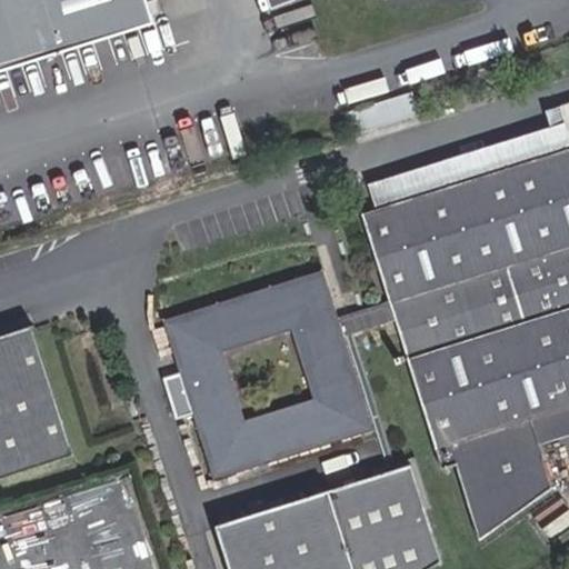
[(0,0),(0,72),(155,23),(147,0),(0,0)]
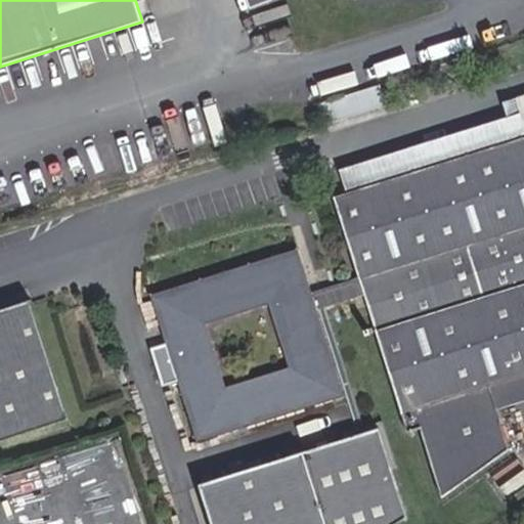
[(349,94),(323,106),(331,123),(357,111),(349,94)]
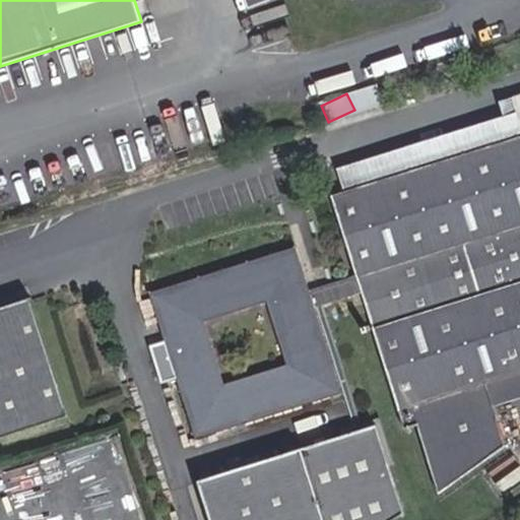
[(376,289),(363,294),(398,409),(404,427),(414,423),(437,493),(506,447),(493,405),(485,382),(519,371),(519,94),(512,98),(501,102),(505,116),(519,130),(519,136),(359,187),(331,196),(356,275),(371,271),(376,289)]
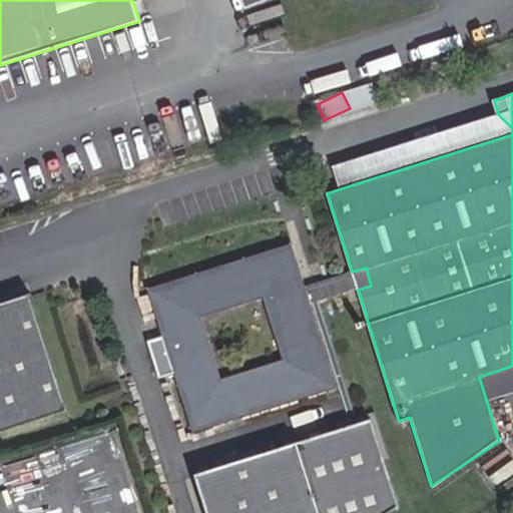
[(512,128),(498,114),(347,162),(354,184),(512,134),(512,128)]
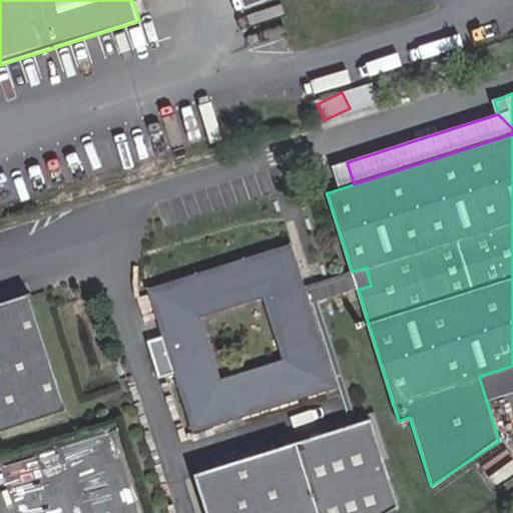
[(294,243),(148,289),(168,354),(174,373),(193,433),(339,387),(313,304),(309,305),(303,288),(308,286),(294,243)]
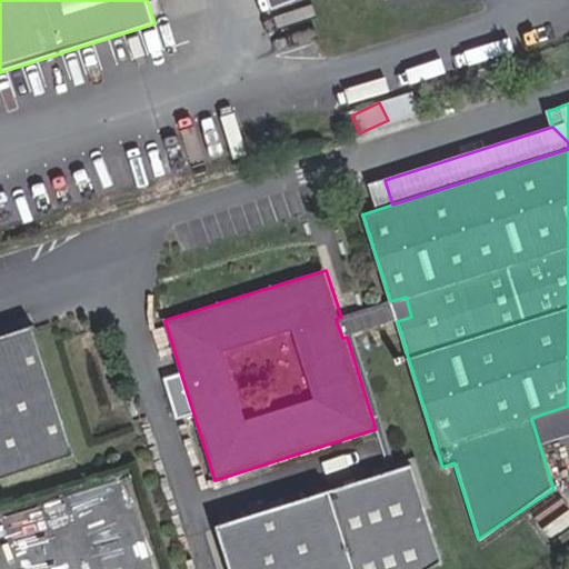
[(390,301),(341,317),(336,319),(342,338),(347,337),(397,321),(411,317),(406,297),(390,301)]
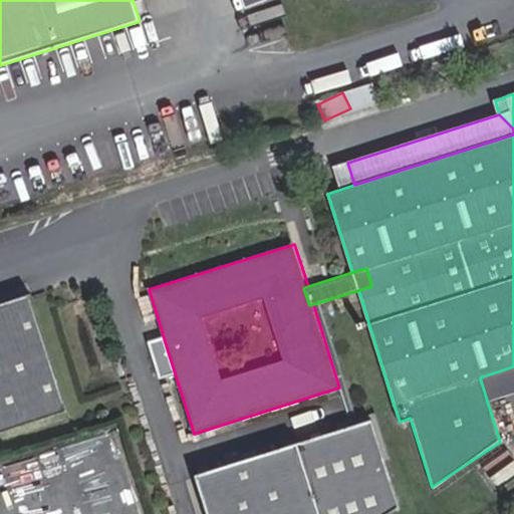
[(0,432),(87,404),(48,285),(0,301),(0,432)]
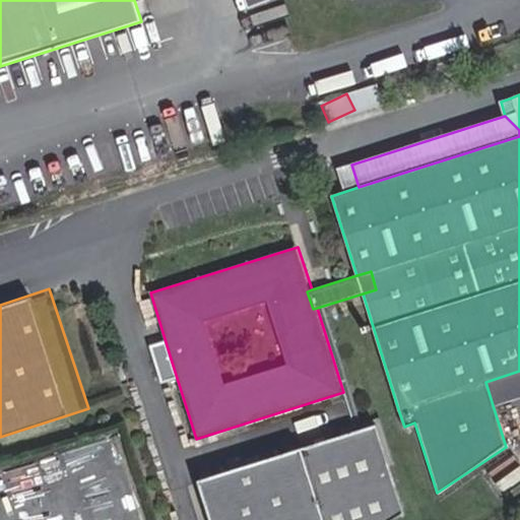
[(163,362),(168,380),(177,378),(171,359),(163,362)]
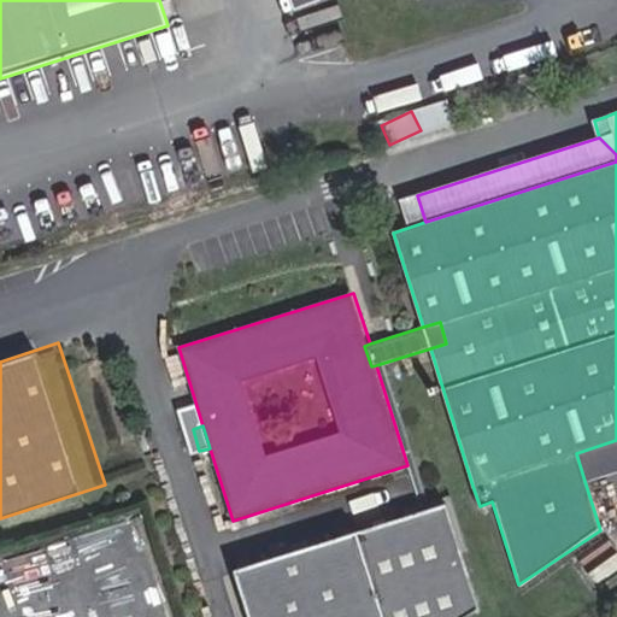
[(585,481),(616,470),(616,440),(576,453),(585,481)]
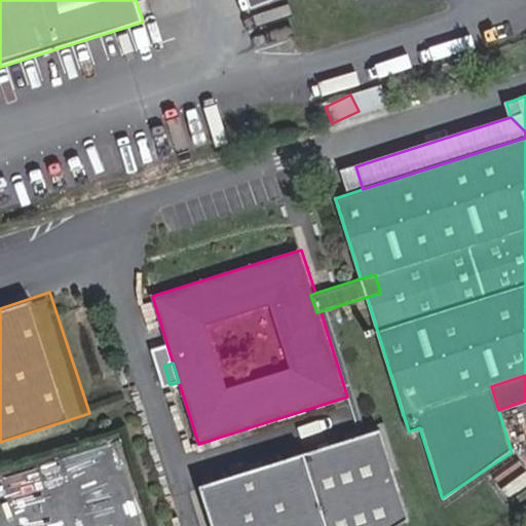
[(399,525),(411,519),(382,429),(200,486),(213,525),(399,525)]
